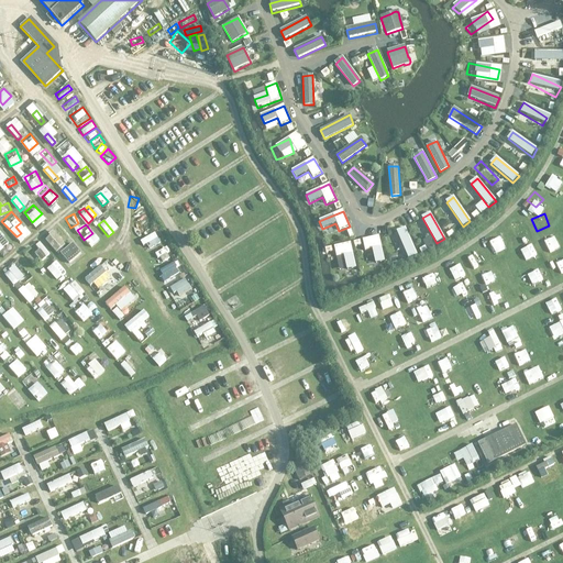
[(406,229),(397,232),(409,258),(417,255),(406,229)]
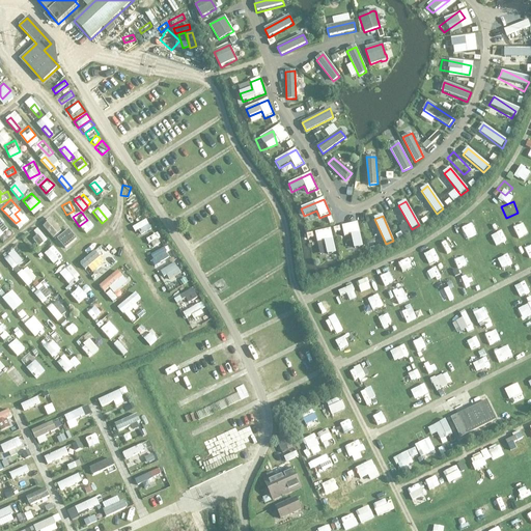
[(43,227),(53,240),(61,232),(50,219),(46,222),(47,224),(43,227)]
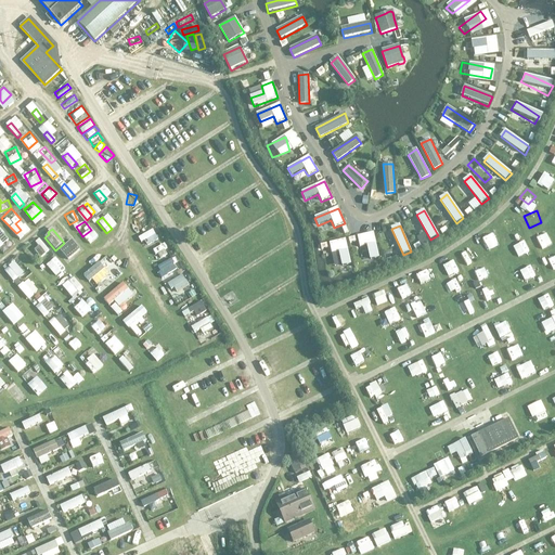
[(479,239),(491,234),(489,229),(477,233),(479,239)]
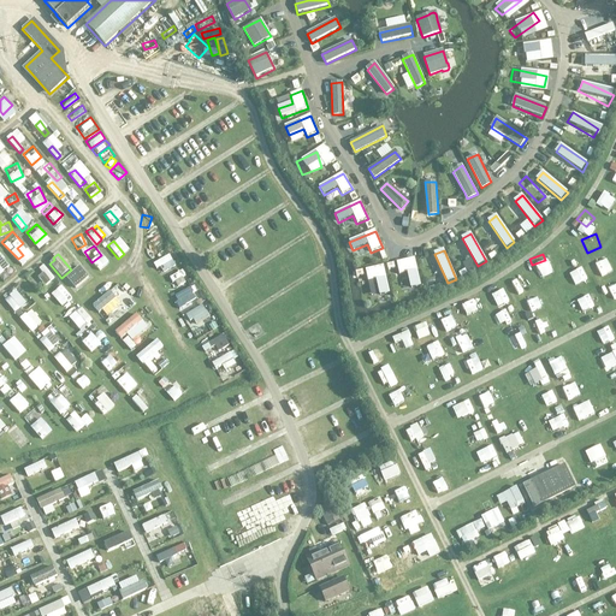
[(155,264),(159,268),(171,261),(169,256),(155,264)]
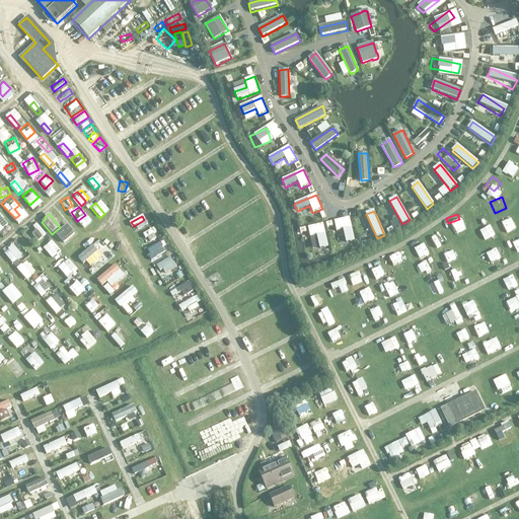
[(355,241),(350,218),(335,222),(337,232),(344,230),(347,243),(355,241)]
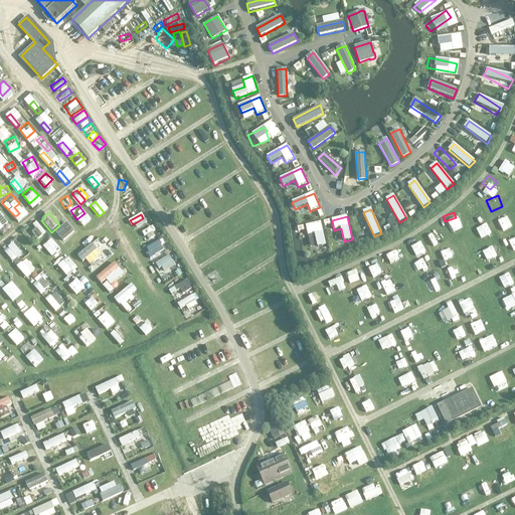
[(42,236),(46,232),(36,222),(33,225),(42,236)]
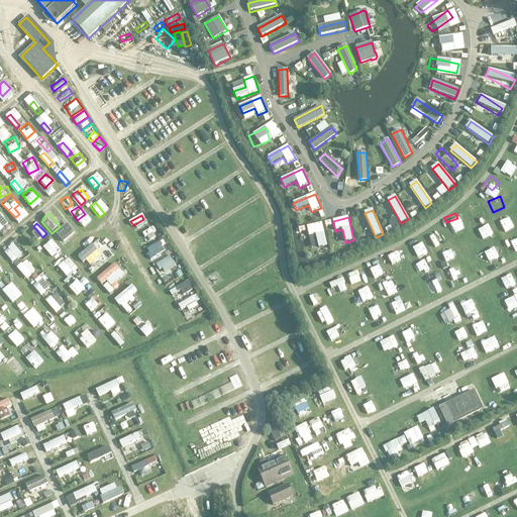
[(64,242),(75,233),(67,224),(56,233),(64,242)]
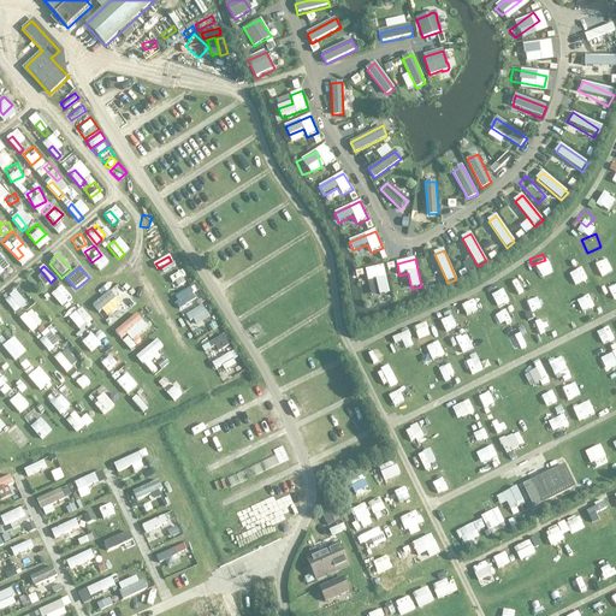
[(172,283),(185,277),(182,271),(169,278),(172,283)]
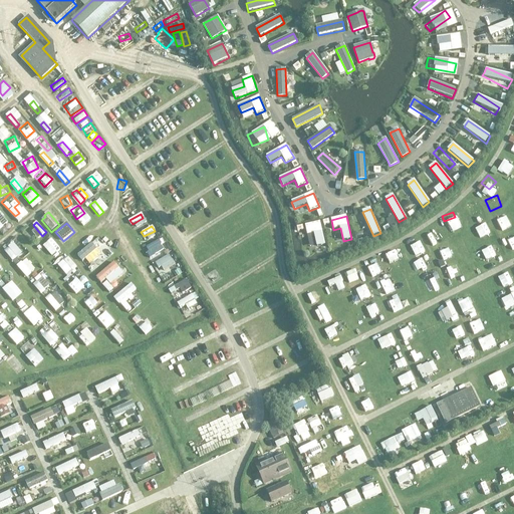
[(429,238),(438,234),(435,228),(426,232),(429,238)]
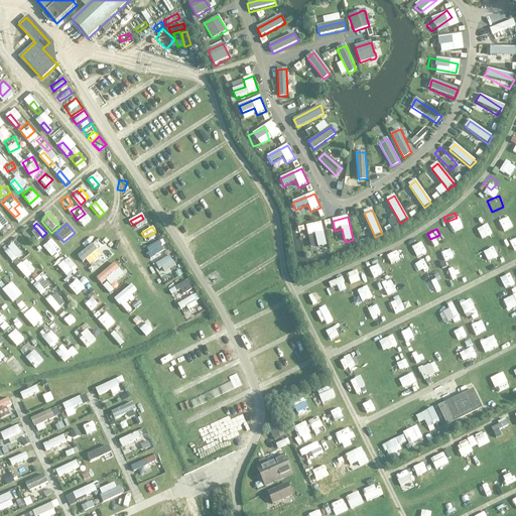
[(505,236),(509,245),(515,241),(515,234),(514,231),(505,236)]
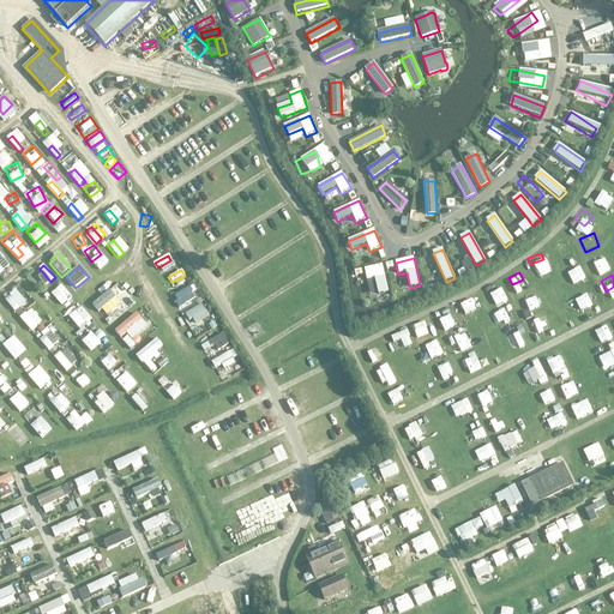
[(369,280),(356,287),(362,309),(379,305),(369,280)]
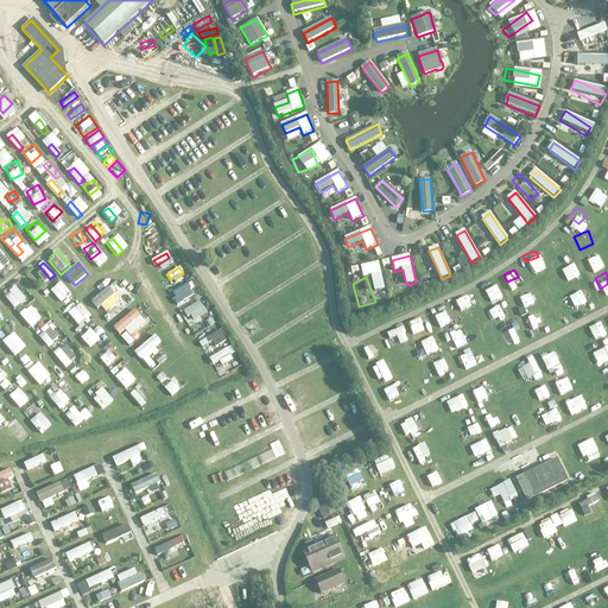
[(168,286),(173,298),(179,296),(176,289),(185,284),(183,278),(168,286)]
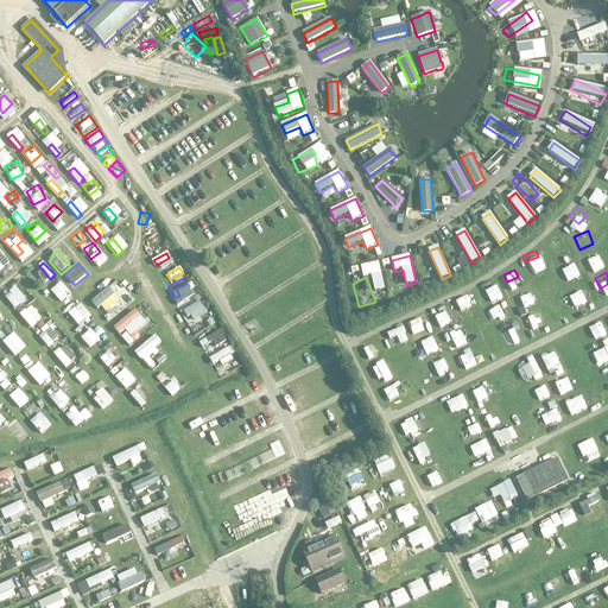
[(93,287),(97,295),(106,287),(100,282),(93,287)]
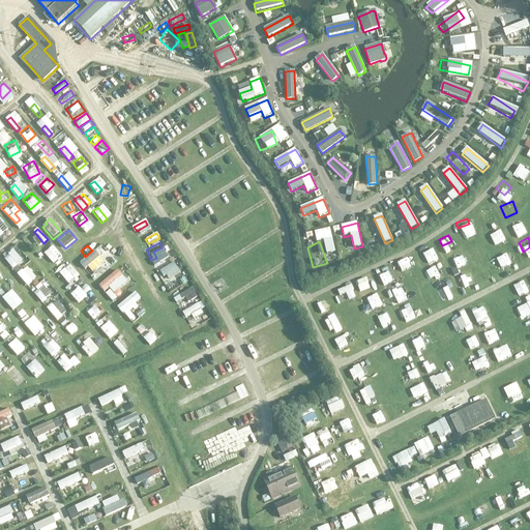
[(51,251),(61,262),(65,259),(55,246),(51,251)]
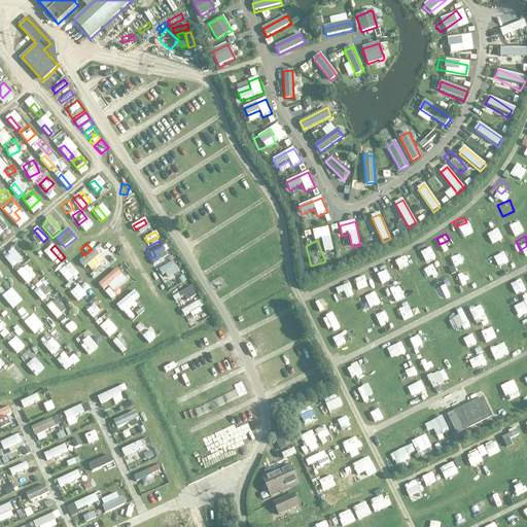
[(102,257),(112,252),(110,248),(100,253),(102,257)]
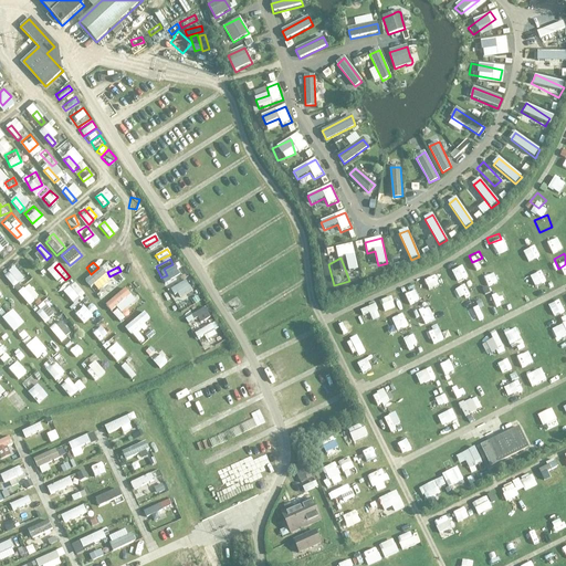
[(177,271),(164,280),(166,284),(180,276),(177,271)]
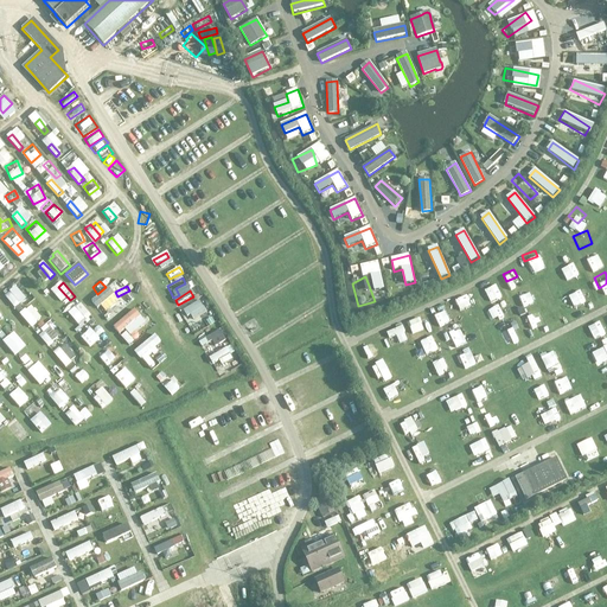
[(2,295),(14,308),(19,305),(7,292),(2,295)]
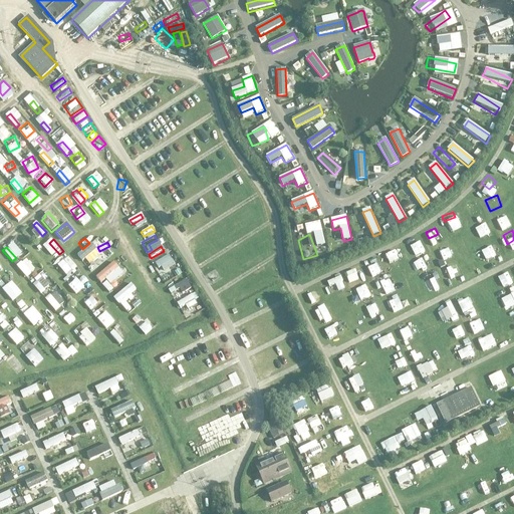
[(125,259),(120,249),(105,258),(110,267),(125,259)]
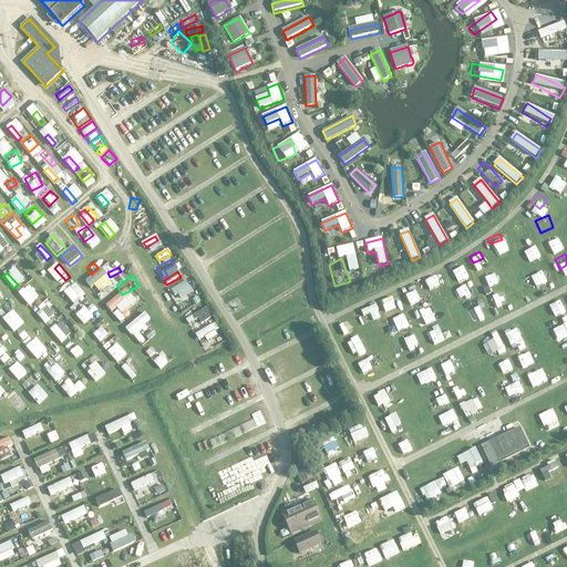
[(71,276),(62,285),(73,297),(82,288),(71,276)]
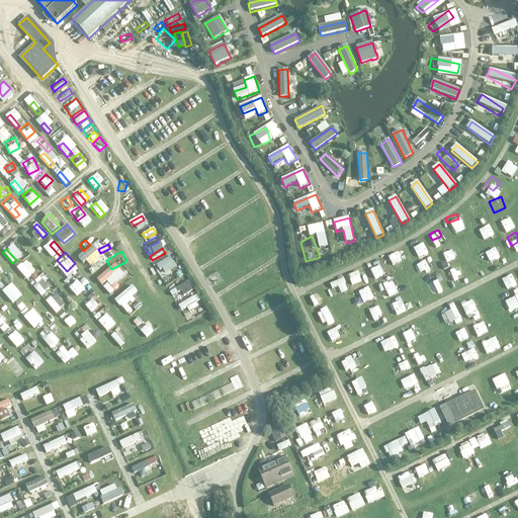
[(173,263),(170,259),(158,267),(161,271),(173,263)]
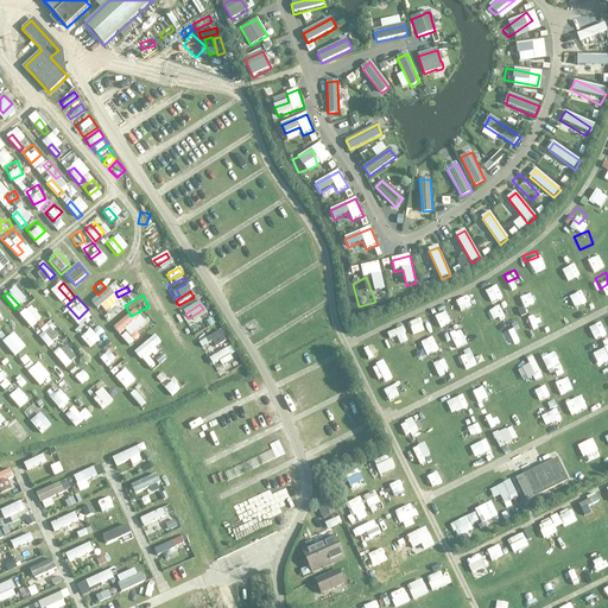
[(114,328),(124,320),(113,306),(103,315),(114,328)]
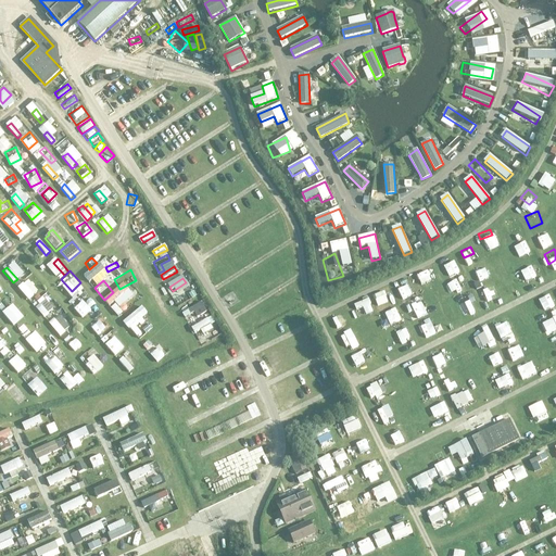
[(28,300),(32,297),(22,285),(17,288),(28,300)]
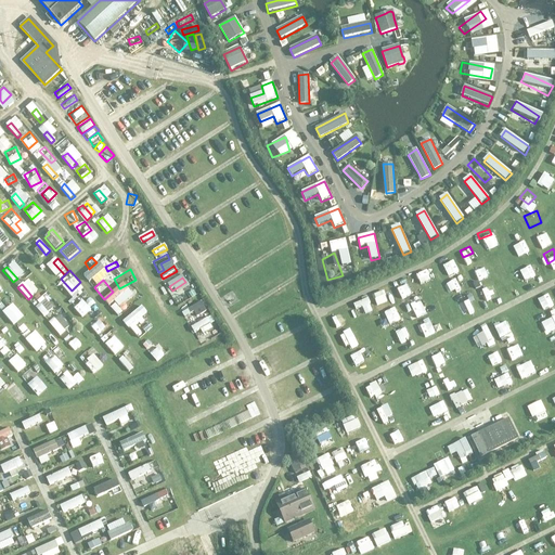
[(481,286),(477,288),(481,299),(486,297),(481,286)]
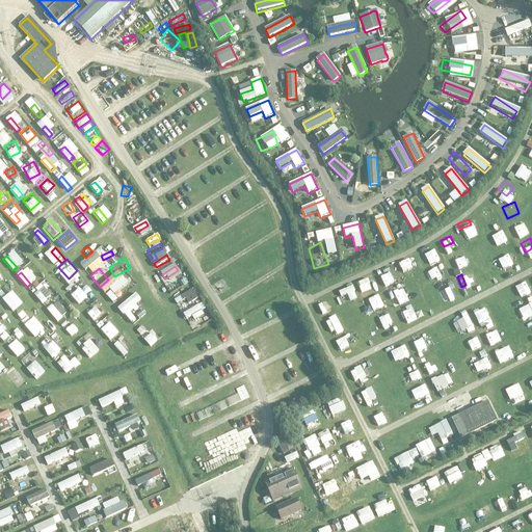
[(371,275),(364,278),(368,291),(375,289),(371,275)]
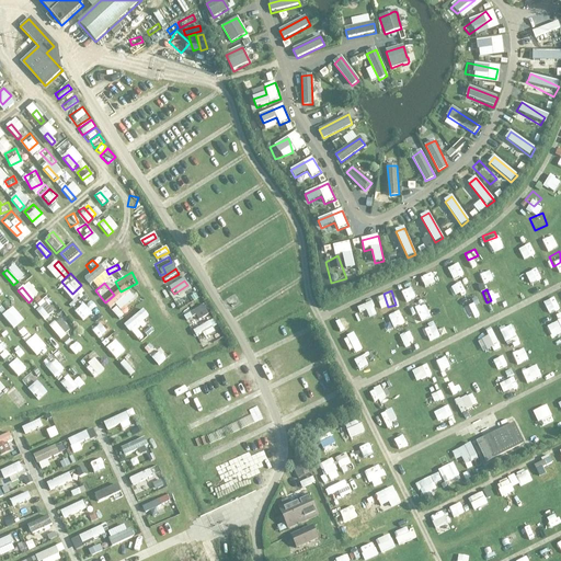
[(78,315),(87,307),(78,296),(69,304),(78,315)]
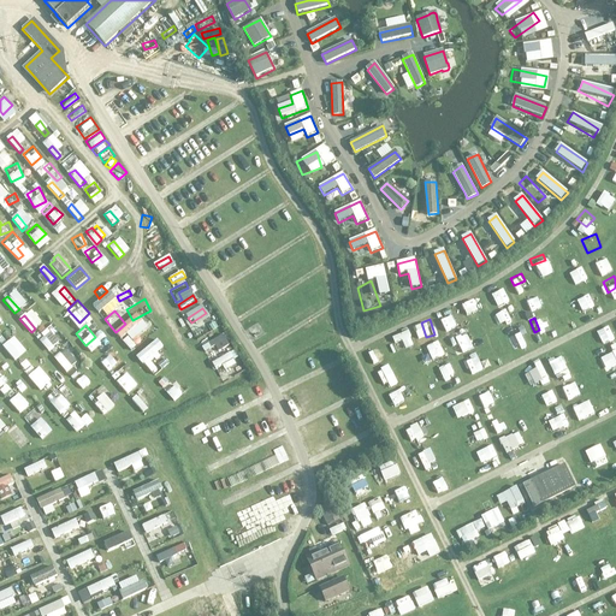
[(594,329),(599,341),(610,337),(606,325),(594,329)]
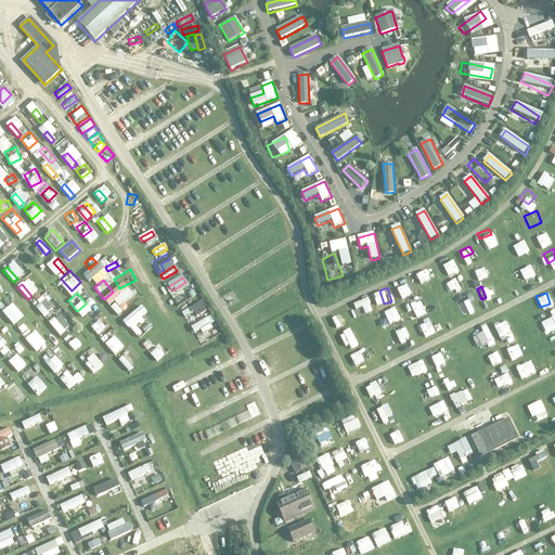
[(43,315),(53,308),(44,296),(34,304),(43,315)]
